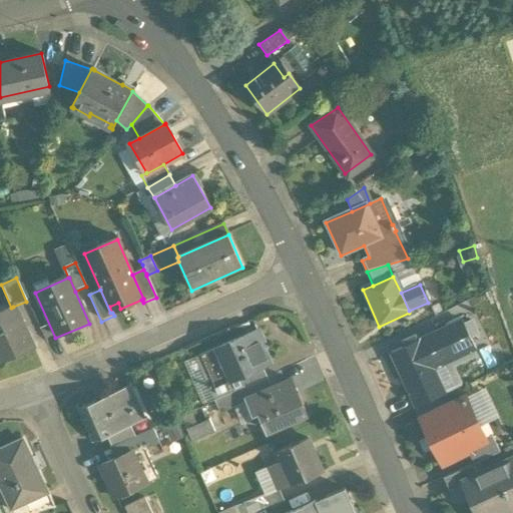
[(11,308),(0,313),(0,362),(32,349),(13,307),(11,308)]
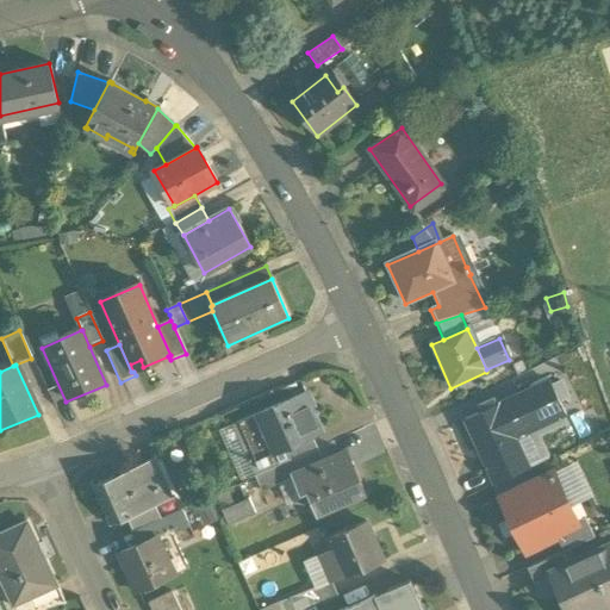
[(528,470),(509,430),(559,406),(547,381),(464,422),(495,486),(528,470)]
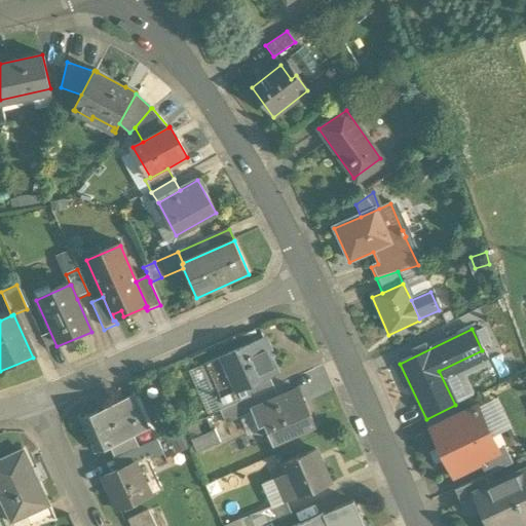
[(263,340),(217,361),(225,380),(230,377),(236,392),(247,387),(268,378),(276,375),(269,360),(270,359),(263,340)]
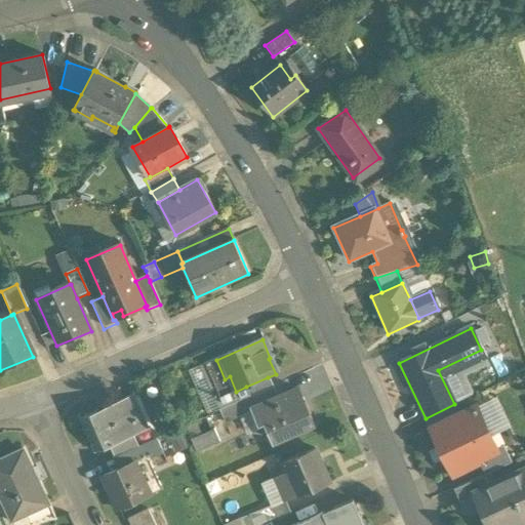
[(225,379),(216,360),(202,367),(215,397),(213,397),(214,399),(215,398),(221,411),(248,399),(251,398),(246,387),(236,392),(230,376),(225,379)]
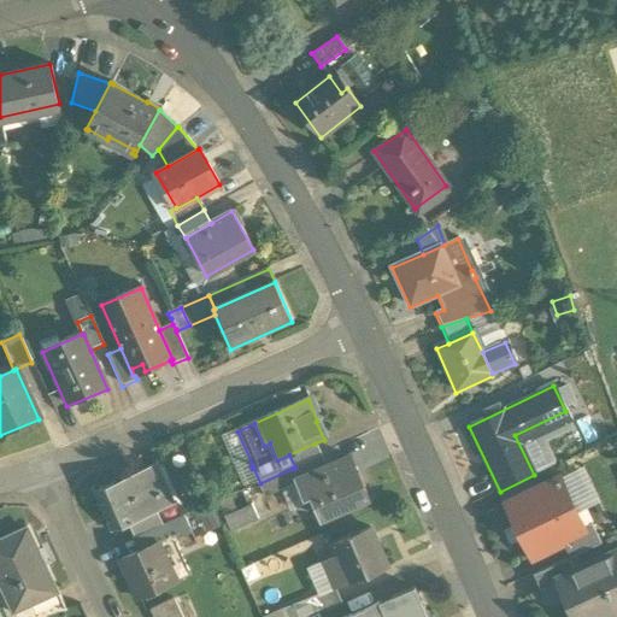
[(315,444),(289,454),(295,468),(321,457),(315,444)]
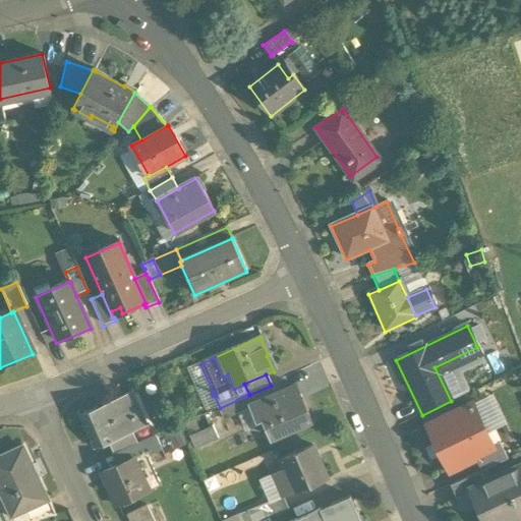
[(249,395),(246,396),(251,408),(276,397),(271,386),(249,395)]
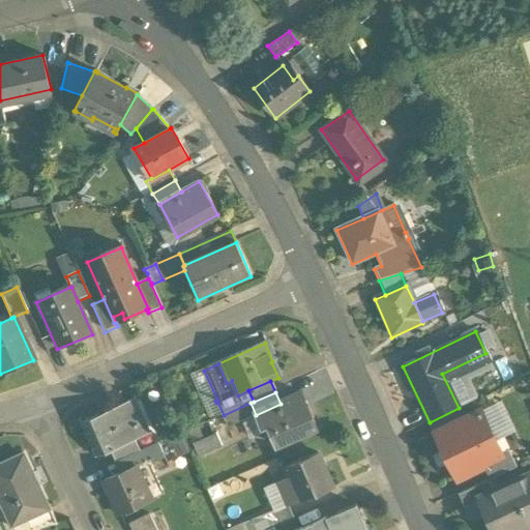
[(281,404),(256,415),(262,429),(266,428),(274,447),(317,429),(307,408),(305,409),(299,395),(281,404)]
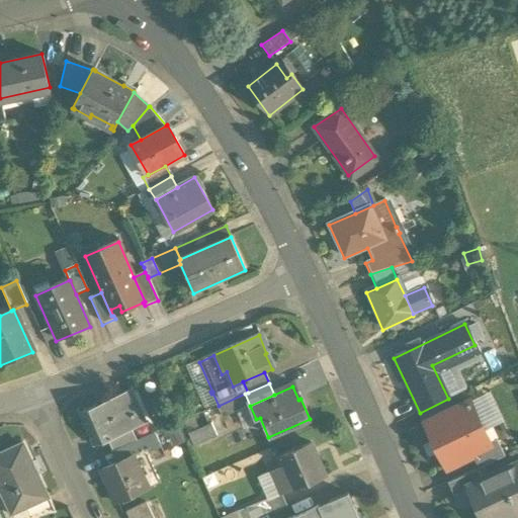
[(130,394),(79,415),(93,447),(107,441),(131,431),(134,430),(136,425),(132,416),(139,414),(130,394)]
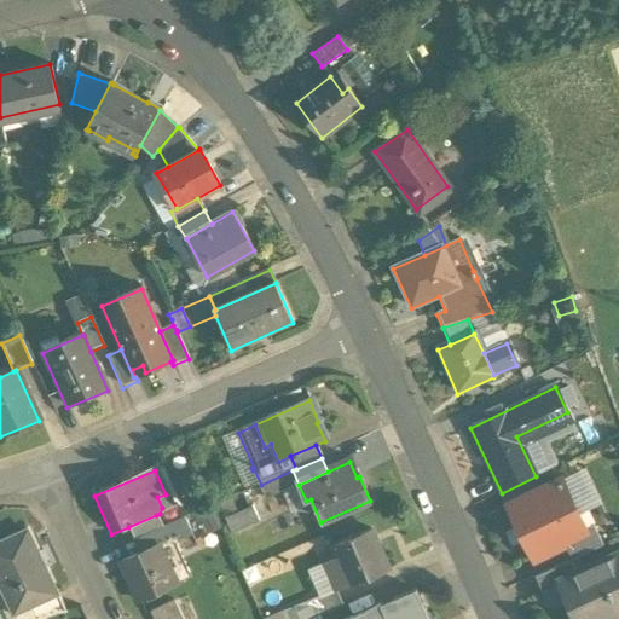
[(261,485),(258,486),(265,501),(299,485),(293,470),(261,485)]
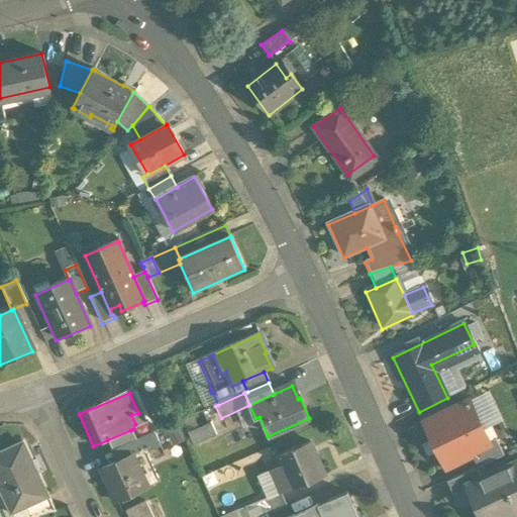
[(419,412),(418,413),(423,423),(462,404),(457,394),(447,398),(419,412)]
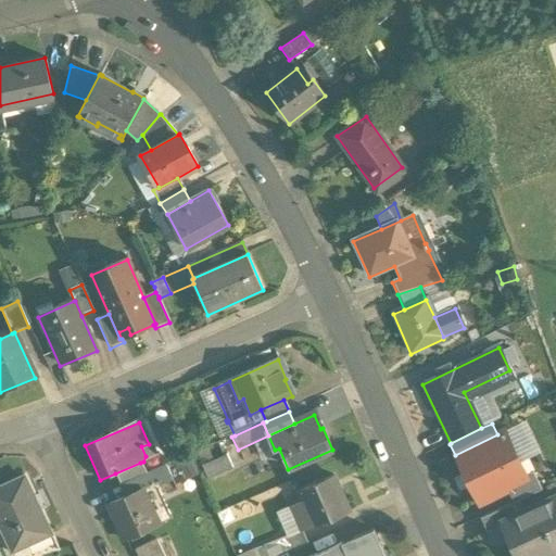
[(544,471),(521,424),(503,432),(525,477),(531,472),(533,477),(544,471)]
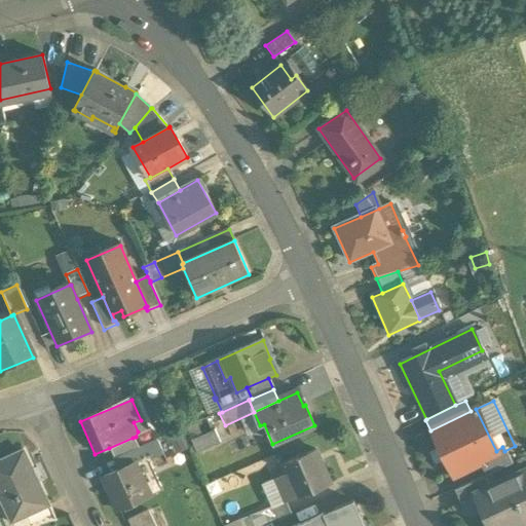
[(496,451),(476,409),(471,411),(430,430),(430,431),(452,477),(480,463),(497,455),(496,451)]
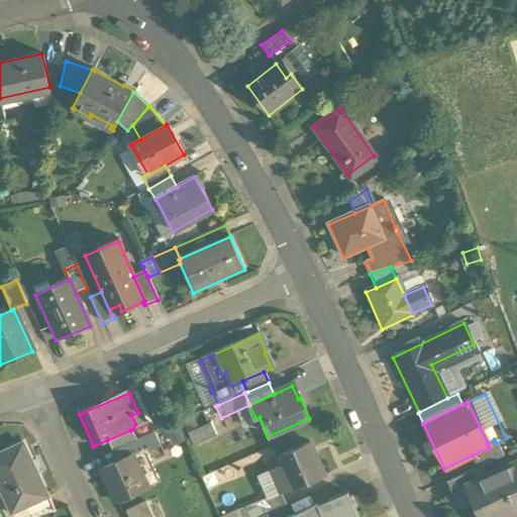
[(201,410),(181,419),(186,430),(206,421),(201,410)]
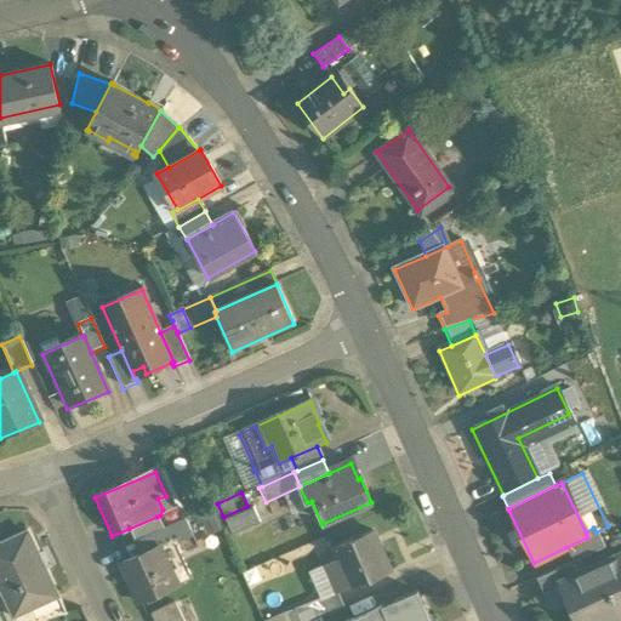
[(252,510),(224,522),(232,537),(258,525),(252,510)]
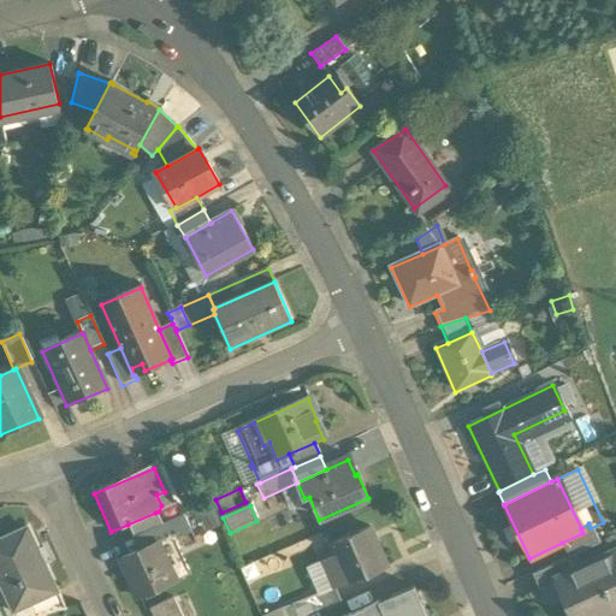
[(155,513),(128,525),(134,538),(161,526),(155,513)]
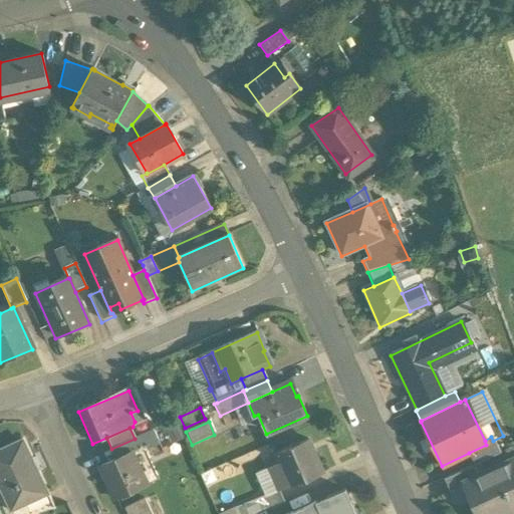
[(181,436),(171,440),(176,451),(186,447),(181,436)]
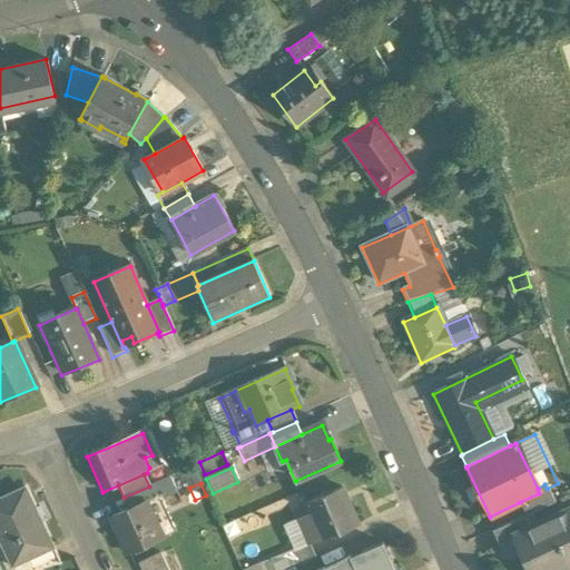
[(539,493),(520,502),(526,516),(553,503),(547,489),(544,484),(538,489),(539,493)]
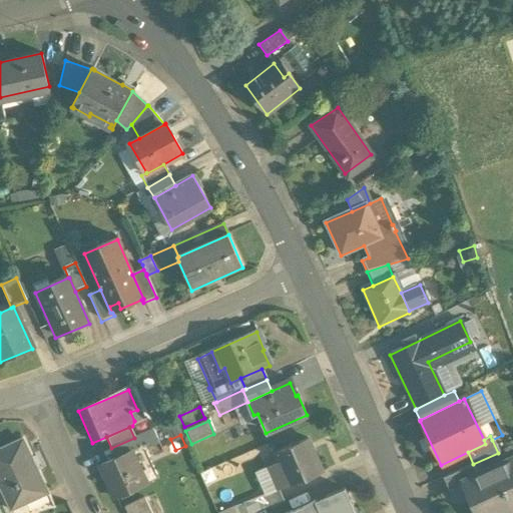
[(111,448),(108,449),(113,460),(131,452),(139,449),(134,438),(111,448)]
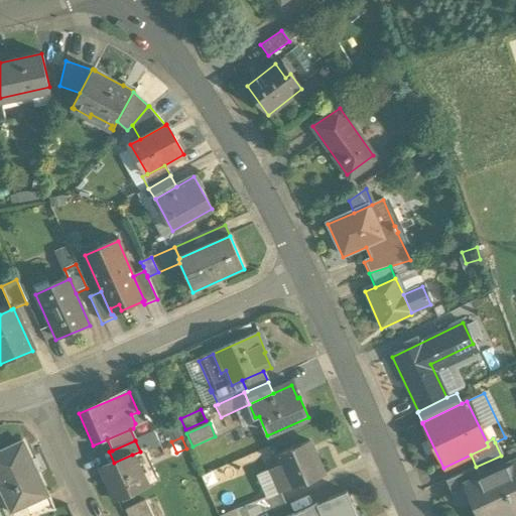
[(22,443),(0,453),(0,491),(11,514),(36,502),(47,497),(22,443)]
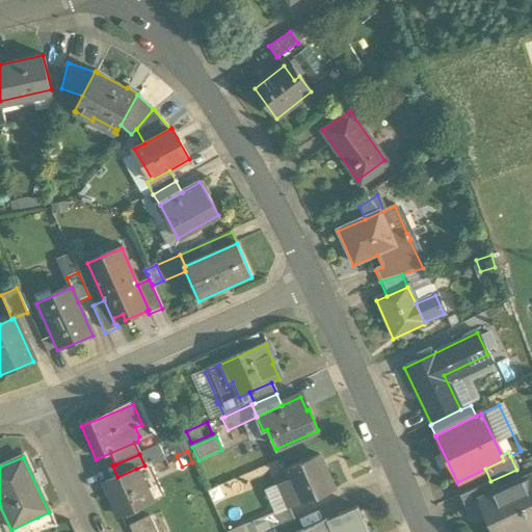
[(319,457),(287,472),(291,481),(289,482),(299,504),(313,499),(314,501),(335,491),(319,457)]
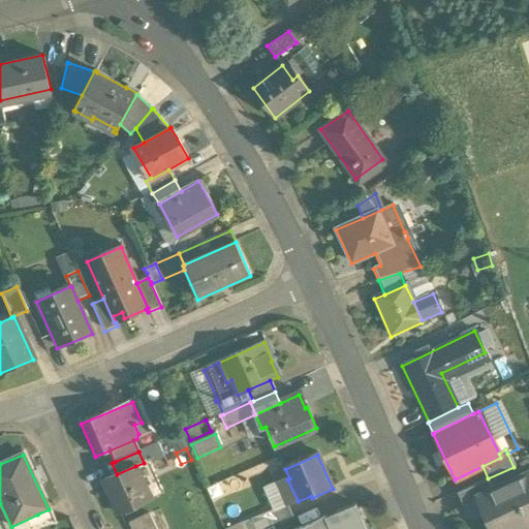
[(117,474),(101,481),(116,516),(151,500),(135,466),(117,474)]
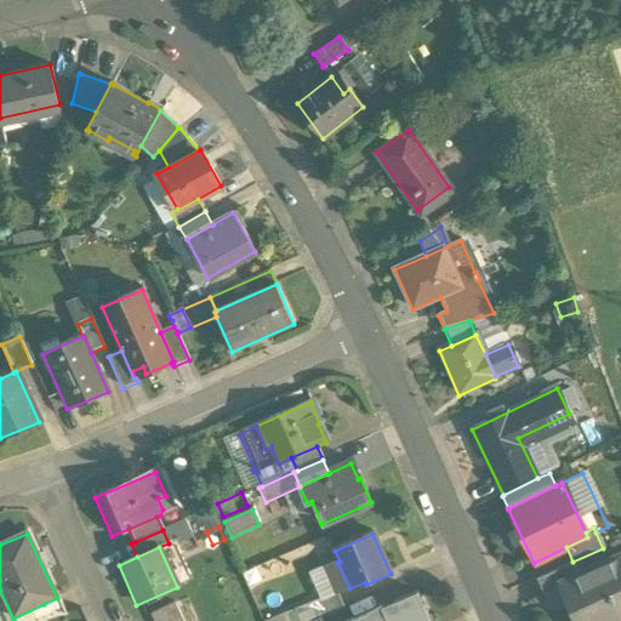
[(620,559),(620,557),(577,575),(573,562),(563,567),(570,582),(587,620),(608,620),(620,615),(620,559)]
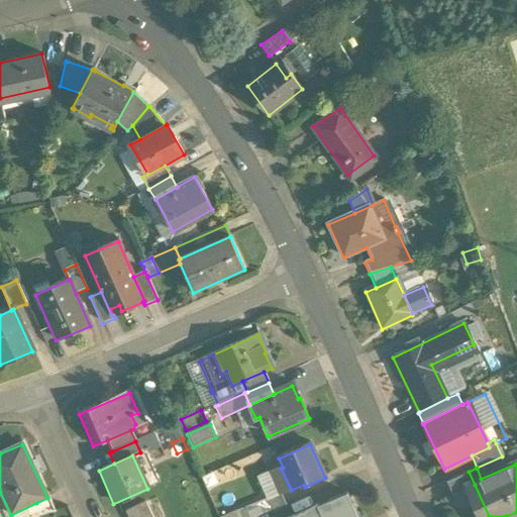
[(469,472),(446,482),(452,494),(475,485),(469,472)]
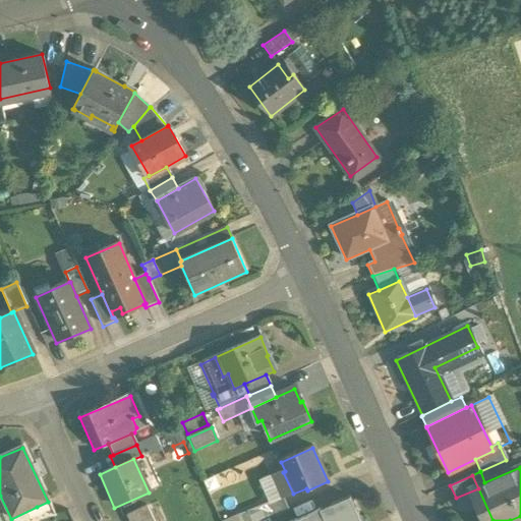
[(359,520),(349,498),(295,520),(359,520)]
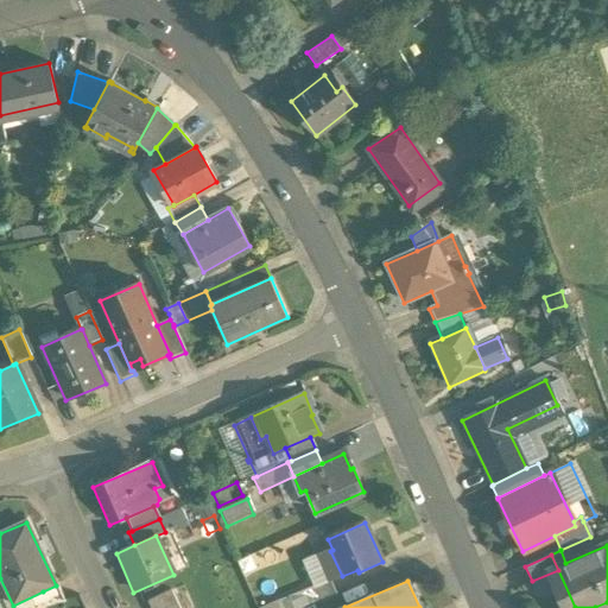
[(329,582),(305,593),(312,607),(336,597),(329,582)]
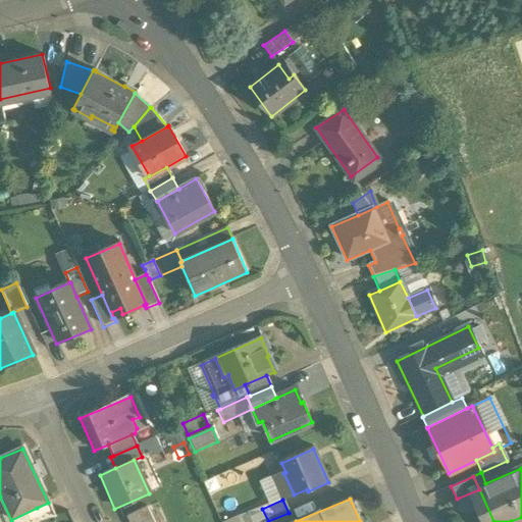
[(166,521),(158,502),(147,507),(153,521),(166,521)]
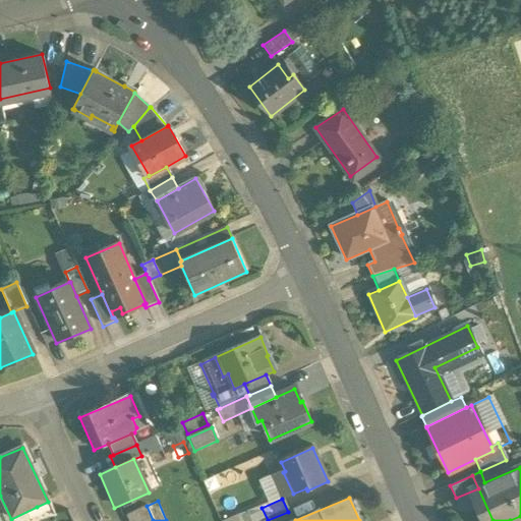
[(37,507),(11,519),(11,520),(40,520),(43,520),(37,507)]
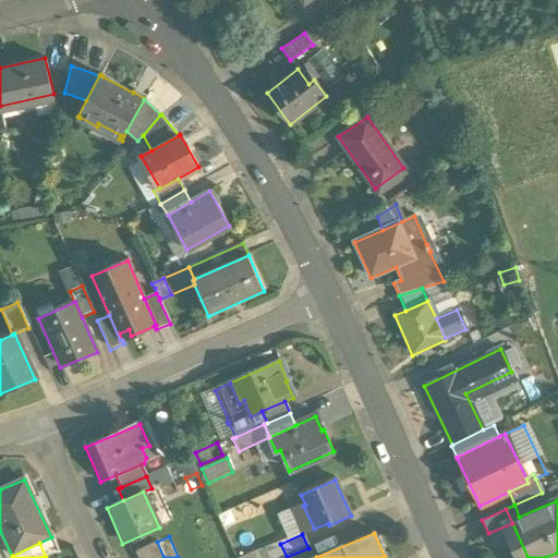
[(164,557),(157,543),(134,553),(136,557),(164,557)]
